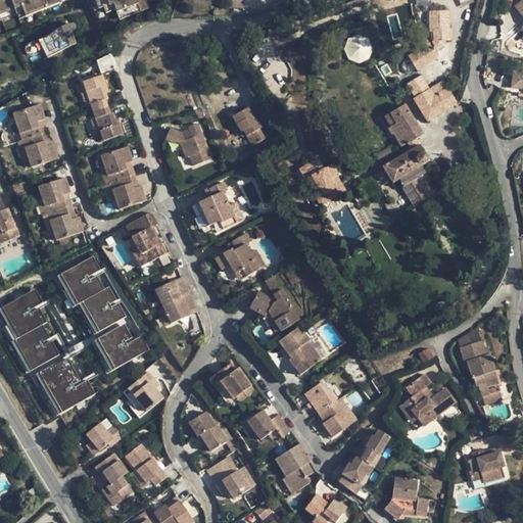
[(0,0),(0,15),(21,7),(27,17),(59,4),(57,0),(0,0)]
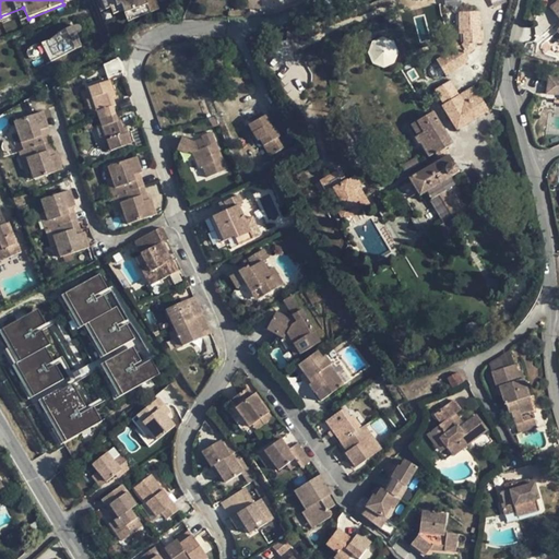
[(147,4),(151,12),(159,9),(155,0),(114,0),(117,7),(121,6),(125,13),(147,4)]
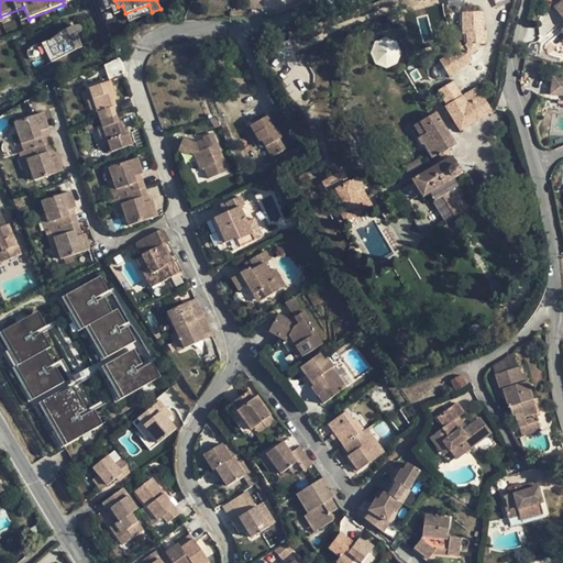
[(562,0),(553,8),(562,19),(562,29),(561,32),(562,34),(562,0)]
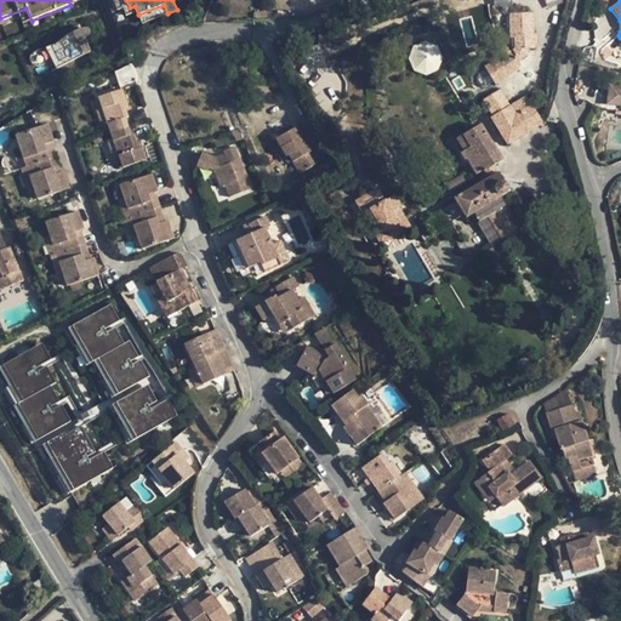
[(511,28),(511,38),(512,38),(514,38),(516,49),(512,51),(510,52),(507,47),(500,51),(503,56),(485,67),(486,69),(495,83),(495,85),(518,70),(518,61),(527,56),(527,49),(534,49),(533,15),(510,15),(510,17),(511,28)]
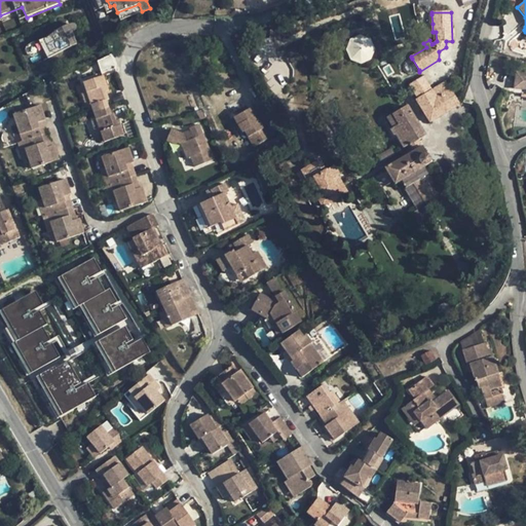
[(39,38),(47,58),(79,42),(71,24),(39,38)]
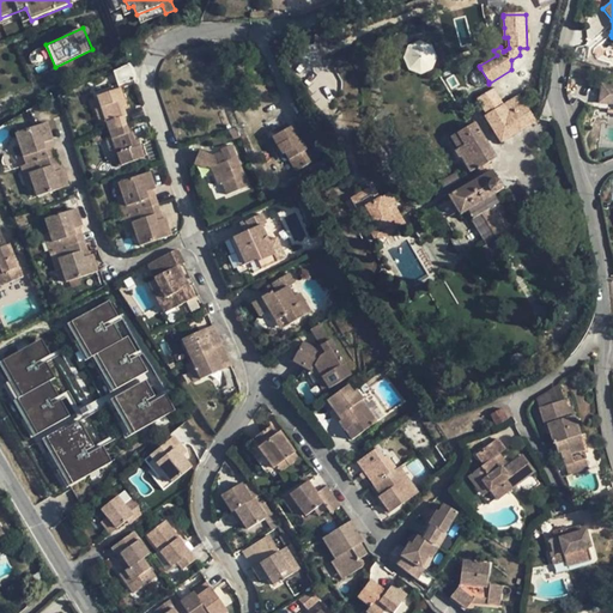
[(436,58),(431,46),(420,42),(408,47),(405,59),(410,70),(420,74),(431,70),(436,58)]
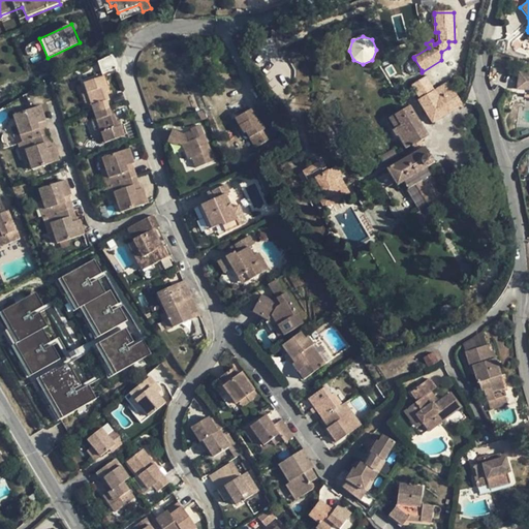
[(516,52),(521,47),(522,45),(521,44),(517,39),(512,42),(511,47),(516,52)]
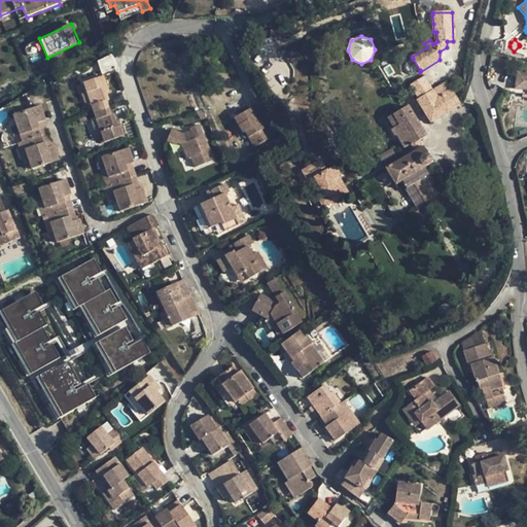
[(115,68),(111,55),(98,62),(102,73),(115,68)]
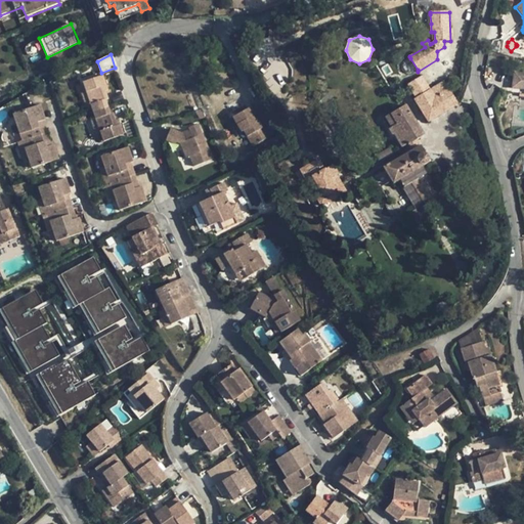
[(411,74),(418,70),(410,58),(404,61),(402,62),(402,63),(401,66),(401,68),(401,70),(402,71),(403,73),(405,74),(406,74),(408,74),(409,74),(411,74)]
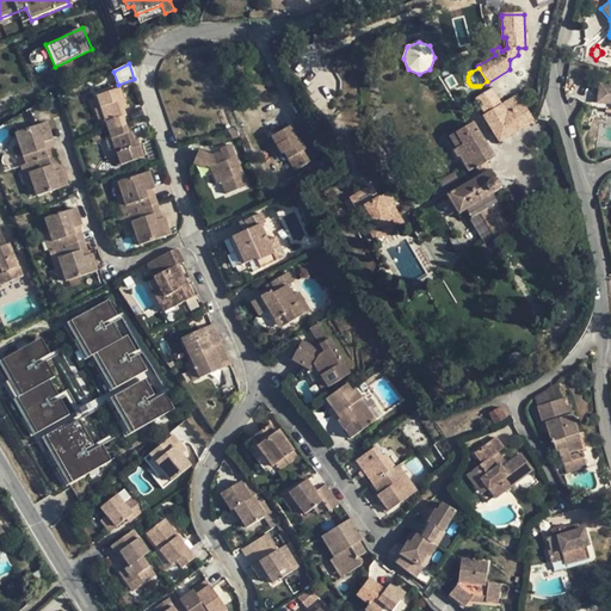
[(610,86),(599,85),(597,103),(610,105),(610,86)]
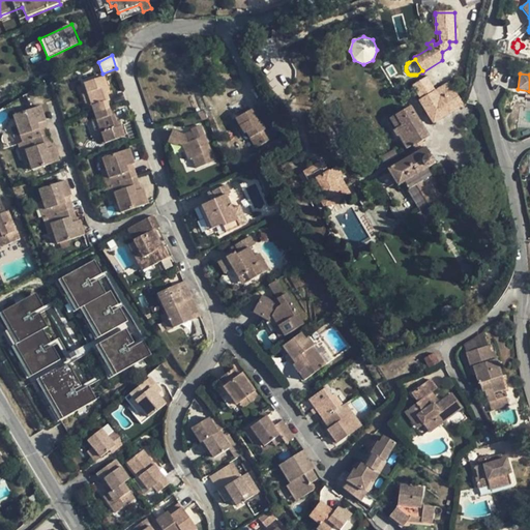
[(94,113),(109,108),(107,100),(104,93),(107,92),(109,91),(104,78),(84,85),(87,93),(92,107),(94,113)]
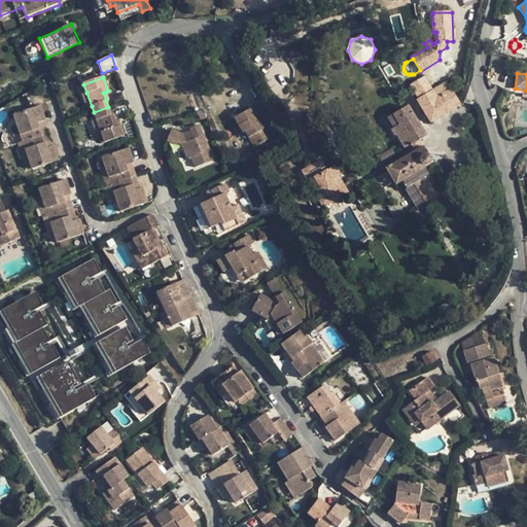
[(450,91),(436,99),(432,92),(423,77),(409,85),(430,121),(459,105),(450,91)]
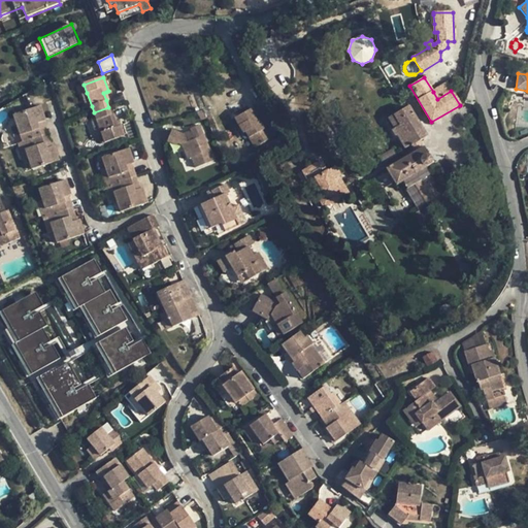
[(437,99),(451,91),(447,83),(433,92),(437,99)]
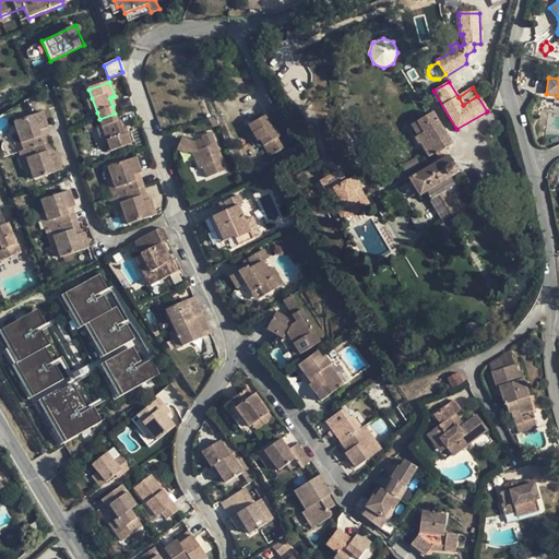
[(97,113),(92,98),(86,100),(92,115),(97,113)]
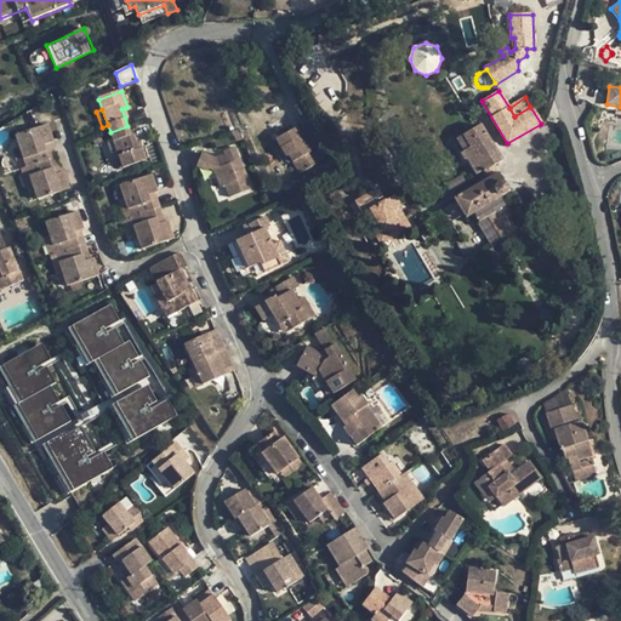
[(46,153),(44,146),(51,143),(53,142),(47,125),(16,137),(20,149),(26,167),(56,158),(53,151),(46,153)]
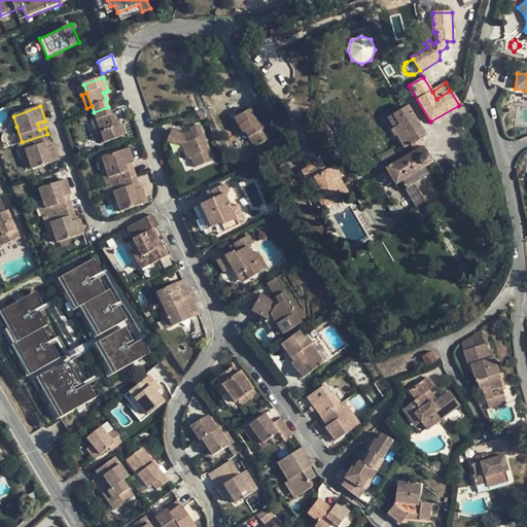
[(111,115),(108,107),(94,112),(97,119),(101,133),(104,142),(124,135),(119,120),(116,121),(113,123),(111,115)]
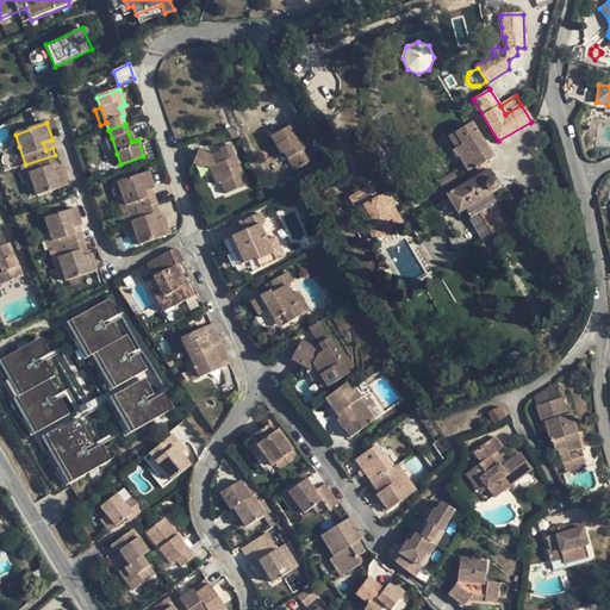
[(467,169),(474,166),(475,167),(492,157),(472,125),(447,139),(456,156),(459,156),(467,169)]
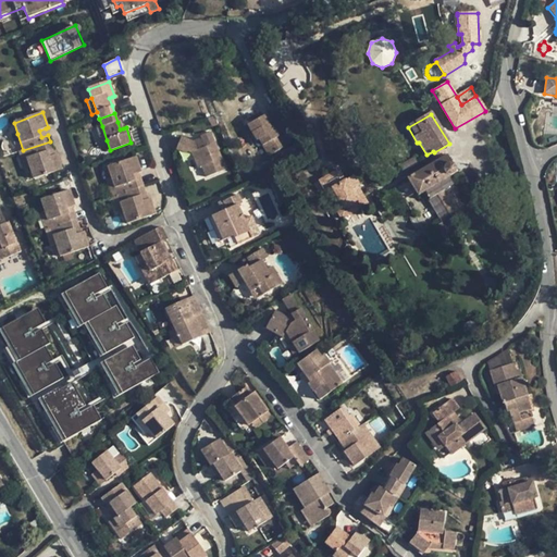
[(214,116),(208,119),(213,126),(219,125),(214,116)]
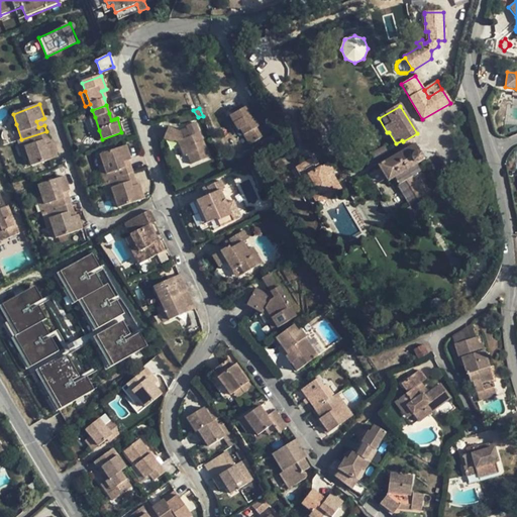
[(250,118),(244,108),(230,116),(238,130),(241,129),(250,144),(262,138),(256,128),(259,127),(254,120),(251,121),(250,118)]
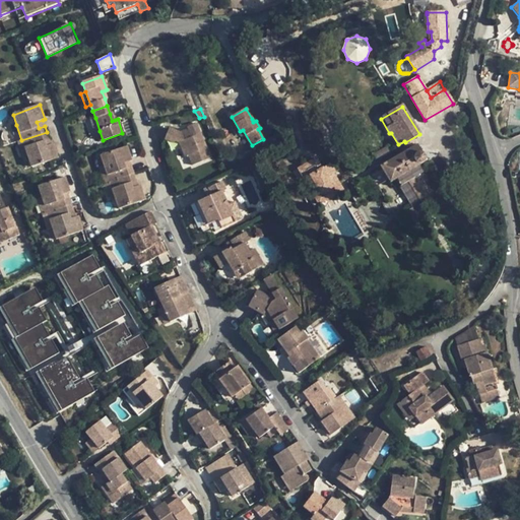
[(94,132),(100,131),(95,118),(89,119),(94,132)]
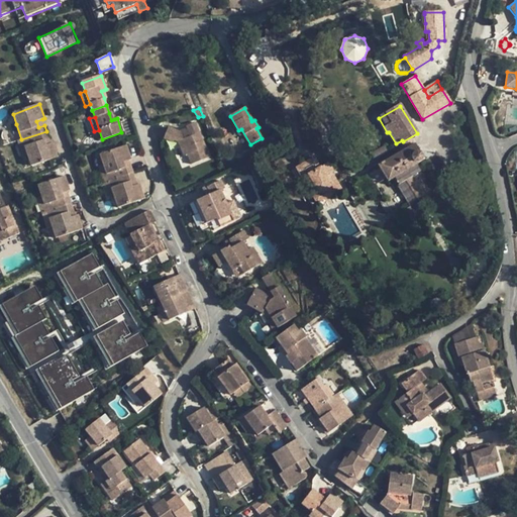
[(182,133),(177,131),(169,128),(165,138),(173,142),(174,139),(178,141),(184,157),(188,154),(192,165),(210,158),(195,122),(187,126),(187,127),(188,130),(182,133)]
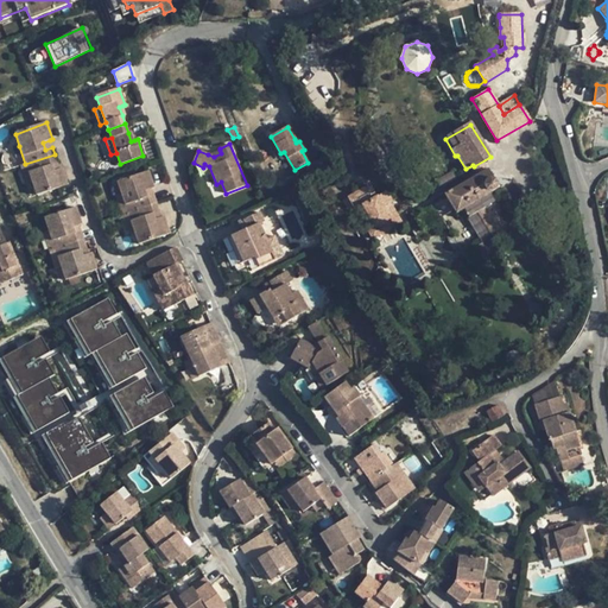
[(19,146),(14,149),(20,166),(25,164),(19,146)]
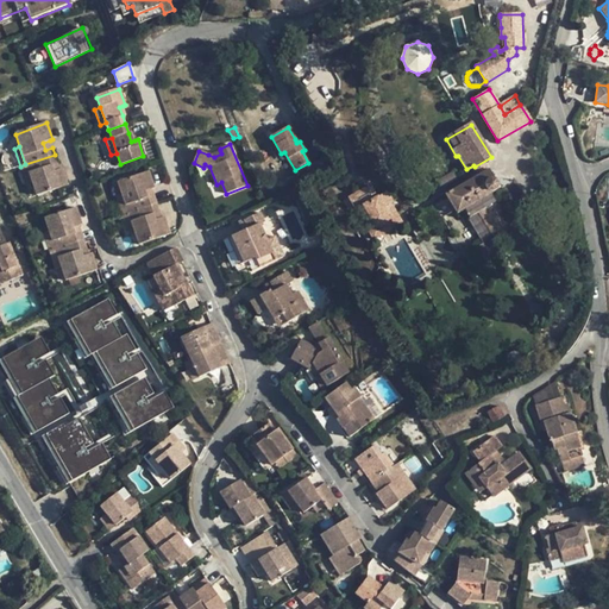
[(68,184),(63,169),(60,170),(54,173),(50,165),(57,163),(55,155),(25,164),(32,183),(37,195),(68,184)]
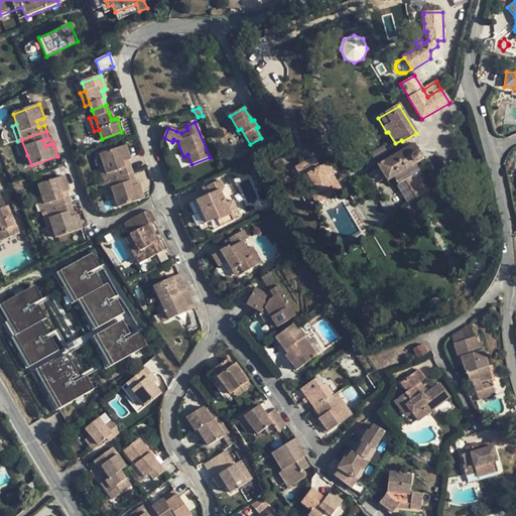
[(281,140),(276,131),(263,139),(268,147),(281,140)]
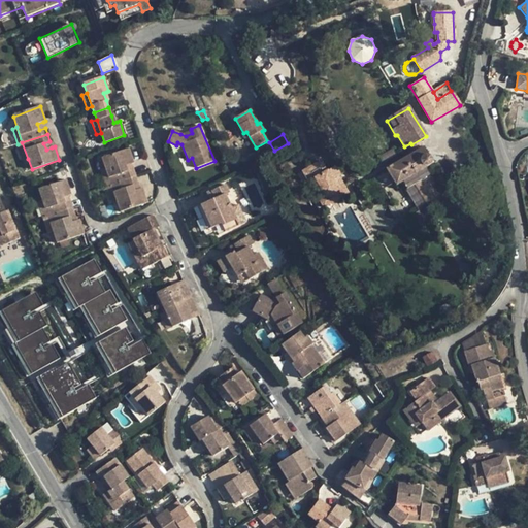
[(22,142),(18,144),(23,160),(28,159),(22,142)]
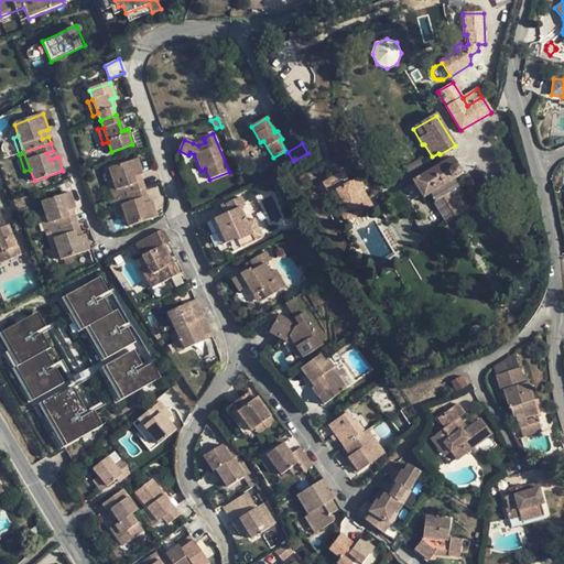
[(145,188),(143,182),(137,184),(134,177),(141,175),(143,174),(138,160),(109,170),(112,181),(118,198),(145,188)]
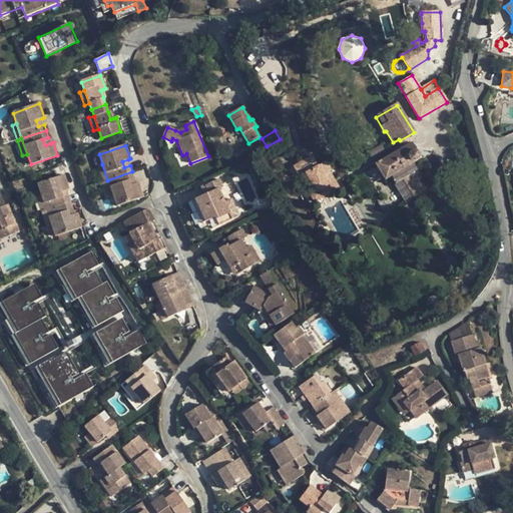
[(409,205),(404,208),(409,217),(419,212),(414,204),(431,194),(413,162),(419,159),(411,145),(377,165),(385,179),(391,175),(396,183),(404,178),(417,200),(409,205)]
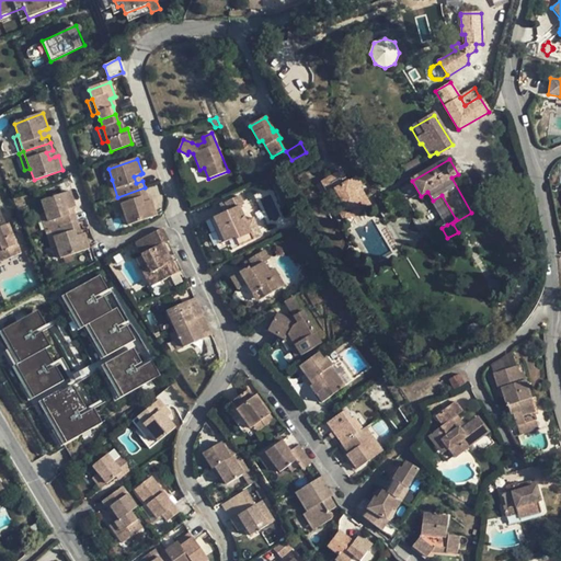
[(487,164),(492,173),(500,168),(495,159),(487,164)]
